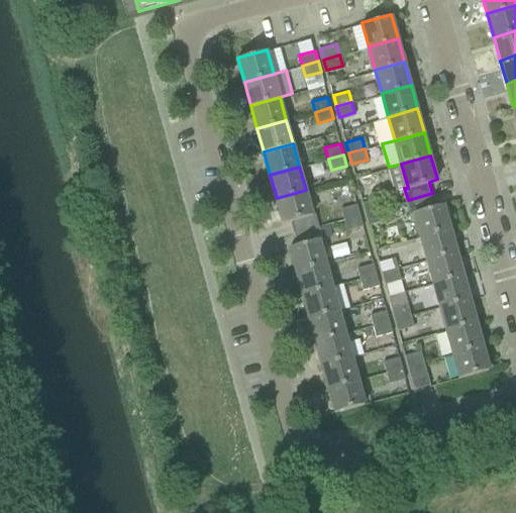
[(306,190),(277,198),(283,222),(291,220),(295,231),(318,225),(315,212),(312,213),(306,190)]
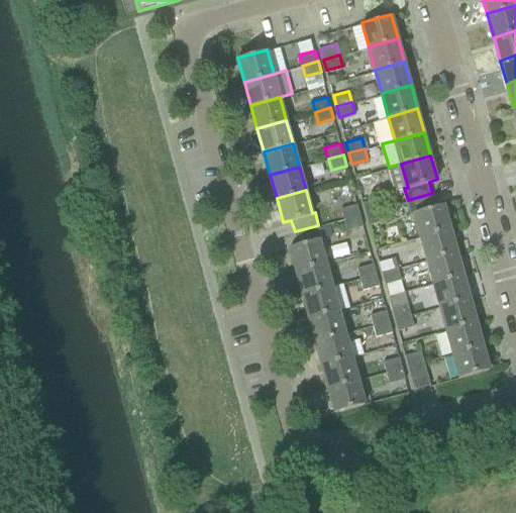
[(414,211),(421,234),(450,226),(443,203),(436,205),(432,193),(408,200),(411,212),(414,211)]
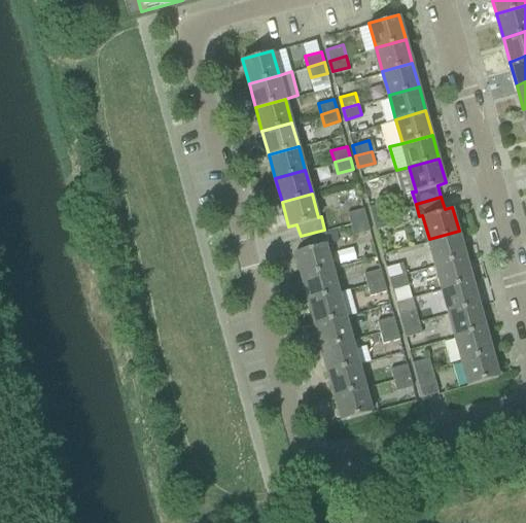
[(386,201),(370,206),(372,216),(389,211),(386,201)]
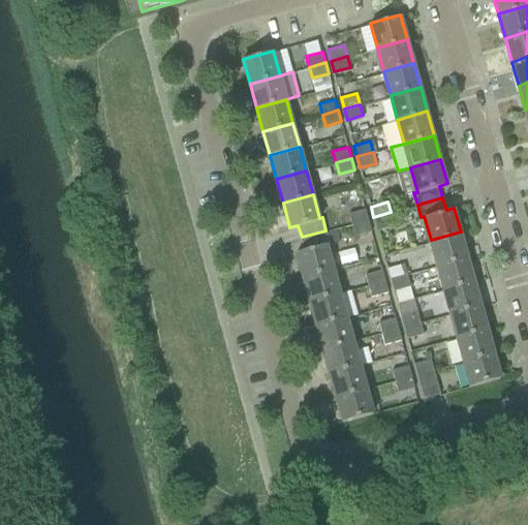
[(349,212),(352,223),(369,218),(366,207),(349,212)]
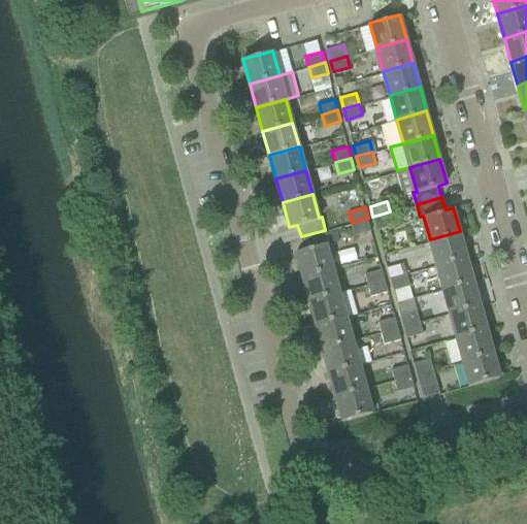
[(390,211),(372,217),(376,228),(393,223),(390,211)]
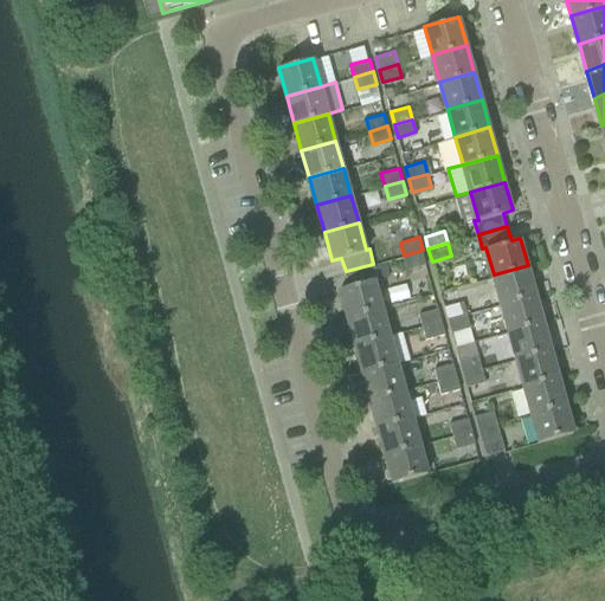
[(423,250),(404,256),(407,269),(426,263),(423,250)]
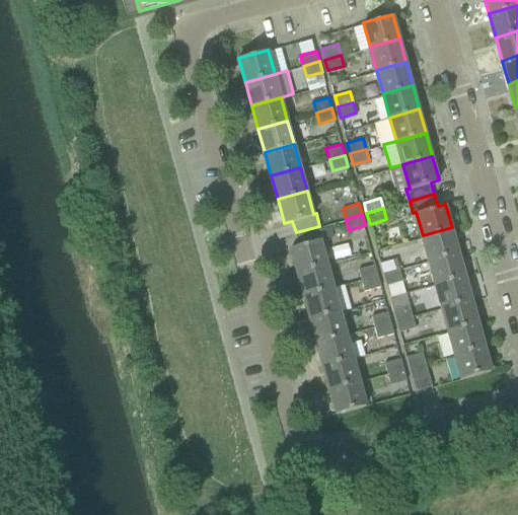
[(299,244),(291,246),(298,272),(327,264),(320,239),(323,238),(319,226),(296,232),(299,244)]
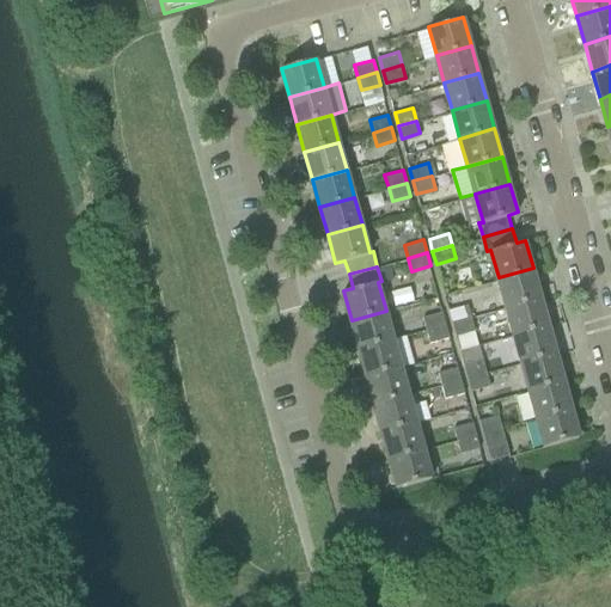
[(499,277),(506,306),(541,295),(533,268),(499,277)]
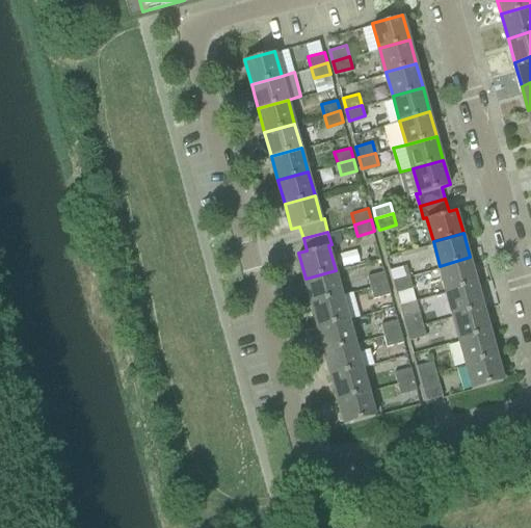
[(440,266),(447,290),(477,281),(470,257),(440,266)]
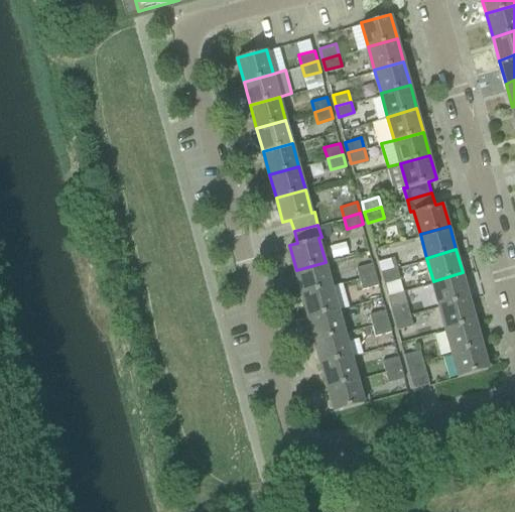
[(394,255),(378,260),(380,270),(397,266),(394,255)]
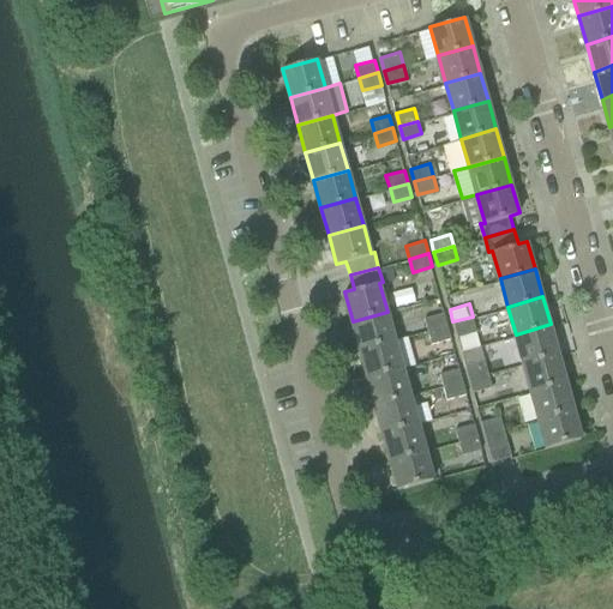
[(425,315),(428,331),(448,325),(444,311),(425,315)]
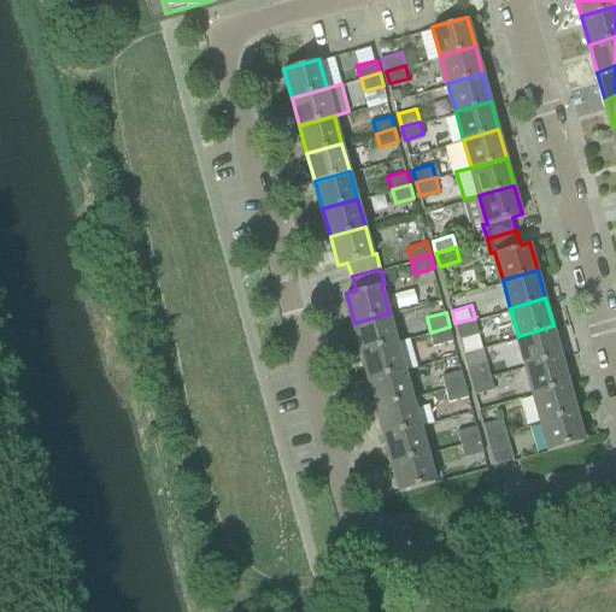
[(355,323),(362,351),(397,341),(389,313),(355,323)]
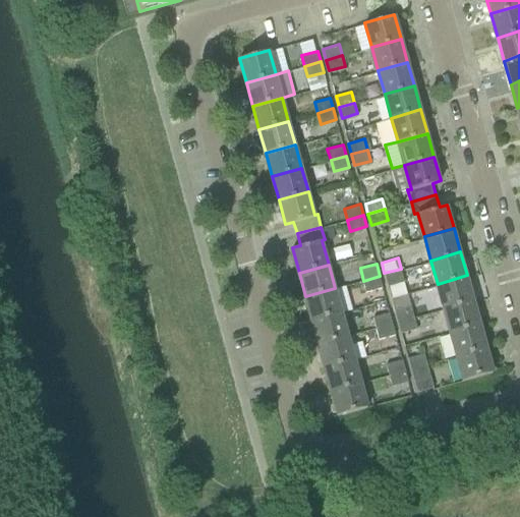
[(401,269),(384,273),(388,284),(404,280),(401,269)]
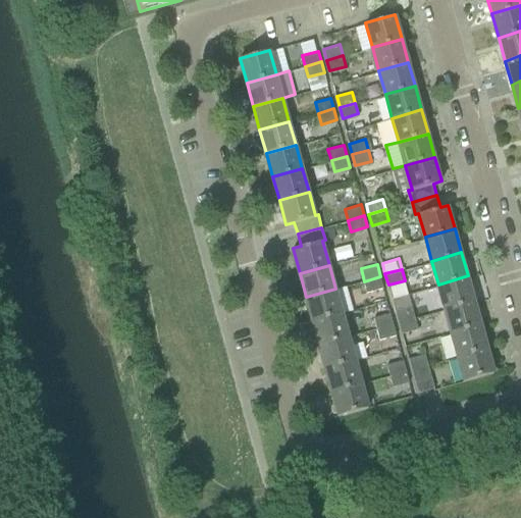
[(438,285),(445,308),(474,300),(468,275),(438,285)]
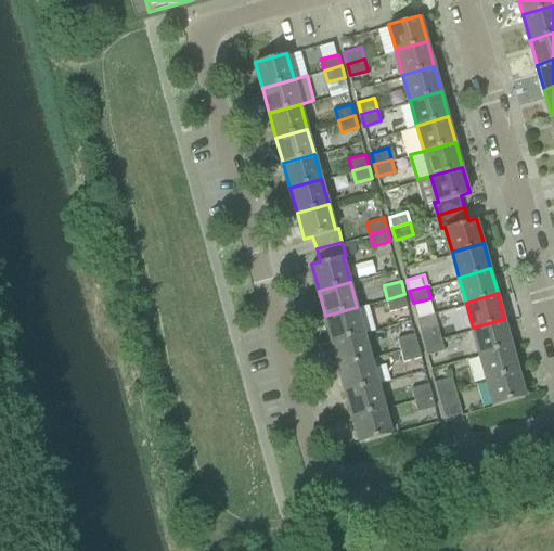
[(404,294),(387,299),(390,309),(408,305),(404,294)]
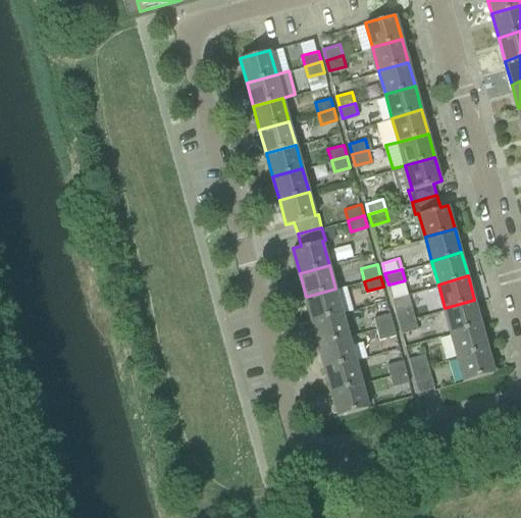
[(306,297),(313,321),(343,313),(335,289),(306,297)]
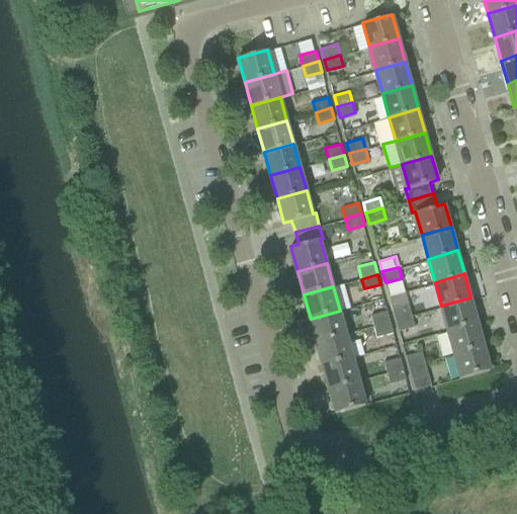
[(441,306),(448,329),(478,321),(470,297),(441,306)]
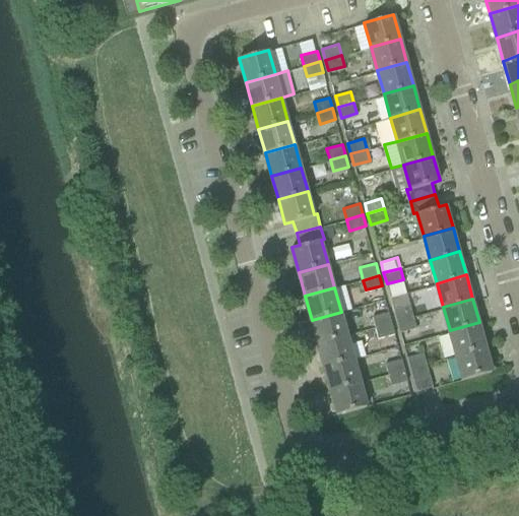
[(409,305),(393,309),(396,320),(412,315),(409,305)]
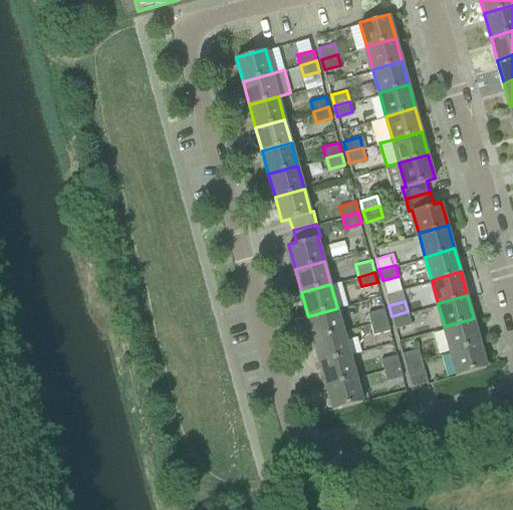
[(368,311),(371,323),(388,318),(385,306),(368,311)]
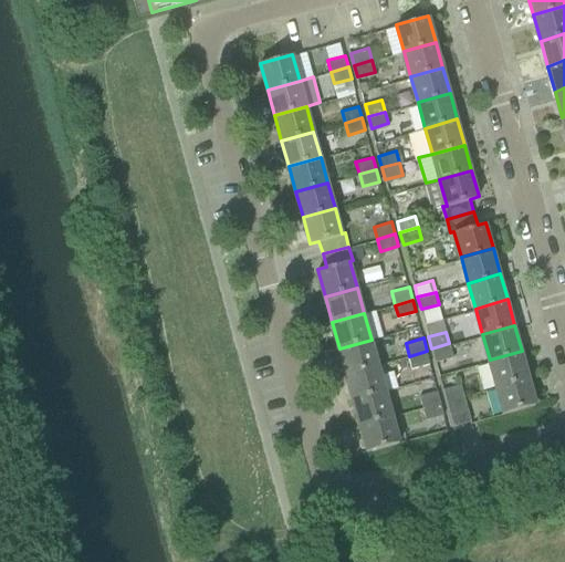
[(339,349),(346,374),(378,365),(372,340),(339,349)]
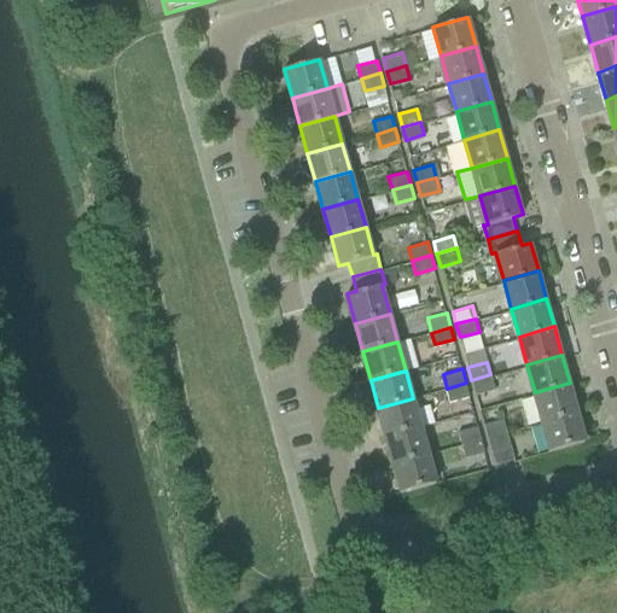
[(494,373),(473,379),(477,392),(498,386),(494,373)]
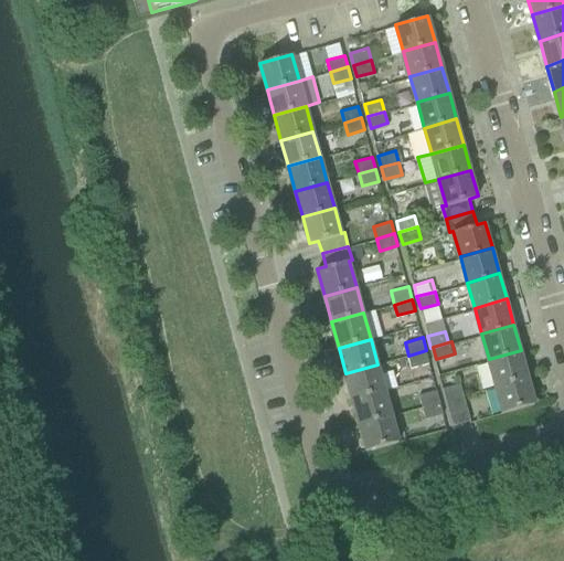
[(426,350),(408,356),(412,366),(429,361),(426,350)]
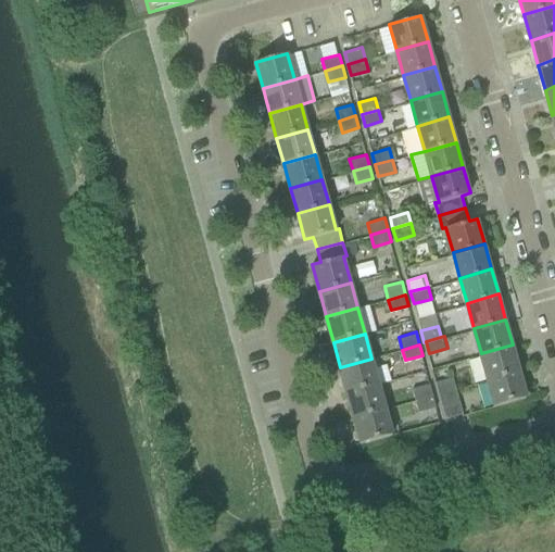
[(481,353),(488,378),(519,369),(513,345),(481,353)]
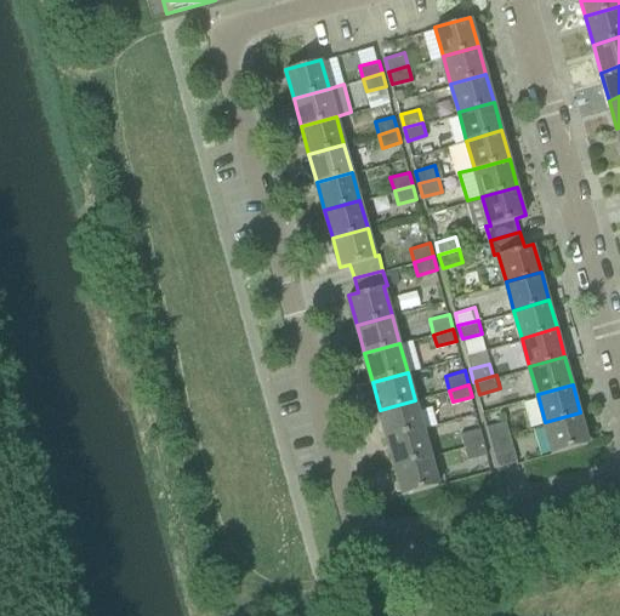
[(380,410),(388,438),(424,428),(436,425),(431,406),(417,410),(415,400),(380,410)]
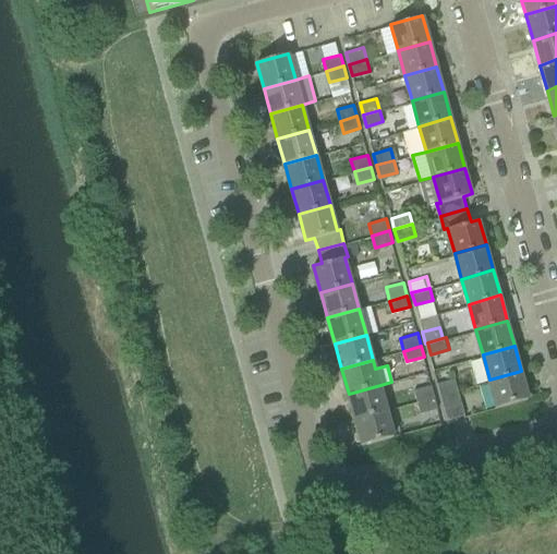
[(521,371),(489,380),(497,406),(529,396),(521,371)]
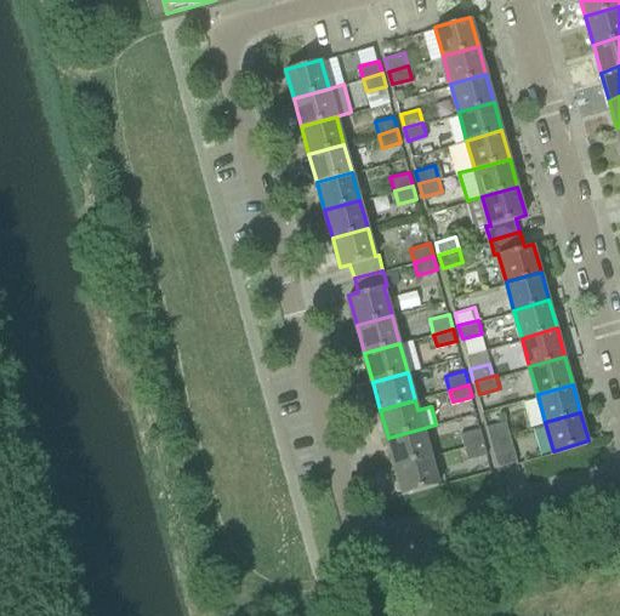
[(505,418),(485,425),(490,438),(508,432),(505,418)]
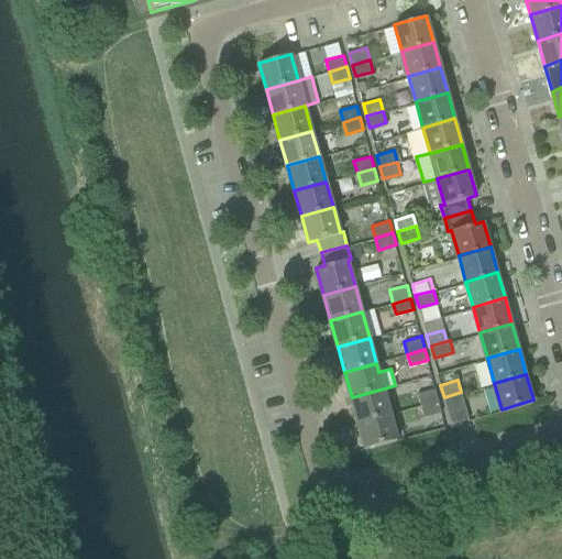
[(436,386),(418,392),(421,404),(439,398),(436,386)]
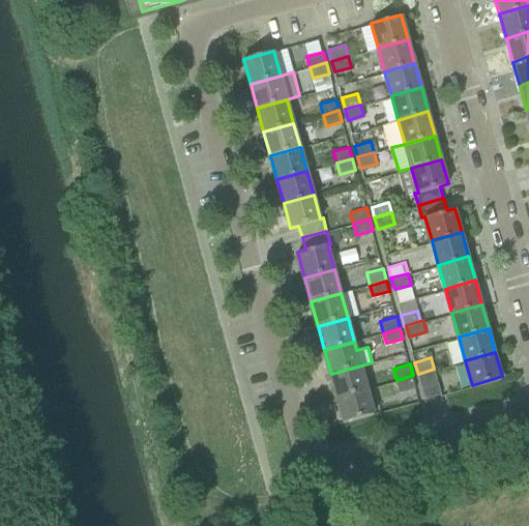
[(331,374),(338,398),(368,389),(361,366),(331,374)]
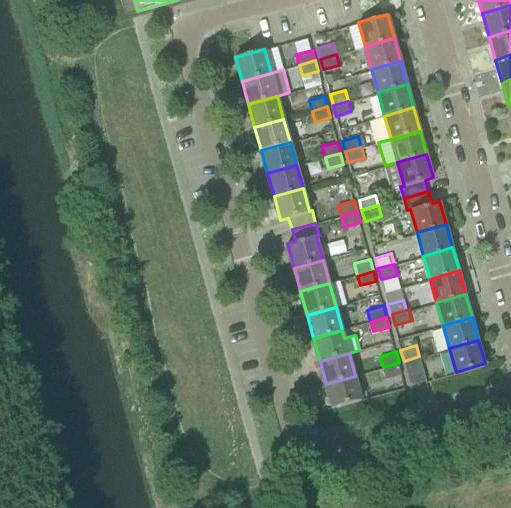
[(419,356),(404,361),(410,384),(411,384),(412,384),(426,380),(419,356)]
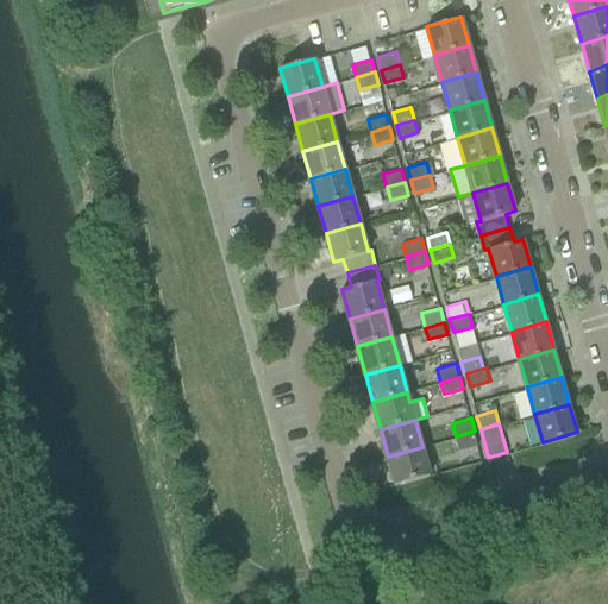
[(475,431),(456,436),(459,450),(478,444),(475,431)]
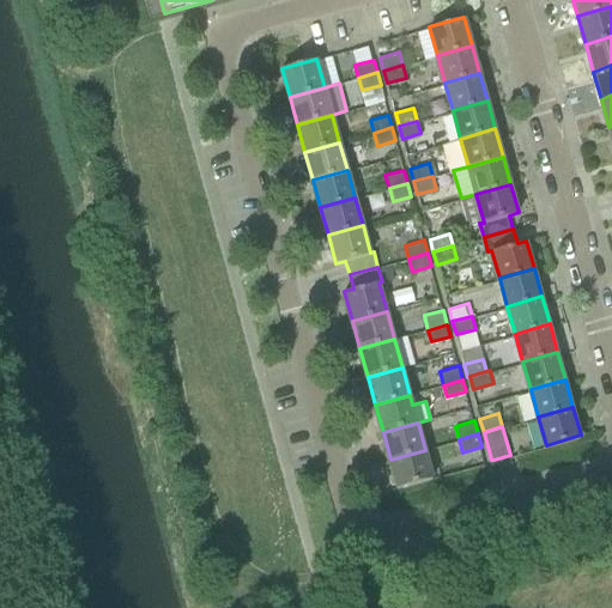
[(425,450),(391,460),(398,486),(432,476),(425,450)]
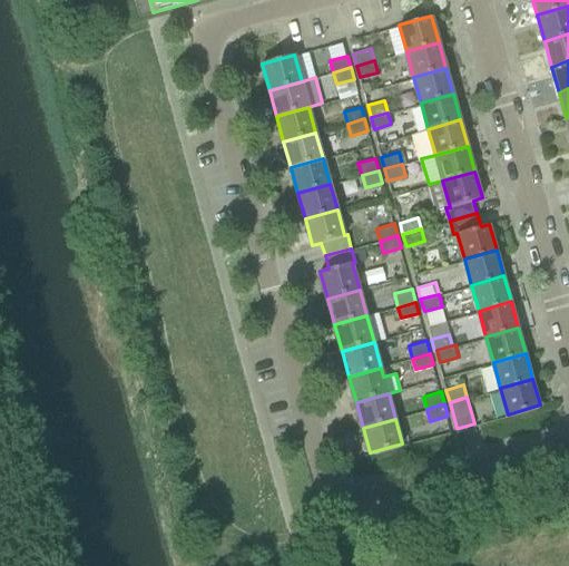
All buildings are outlined.
